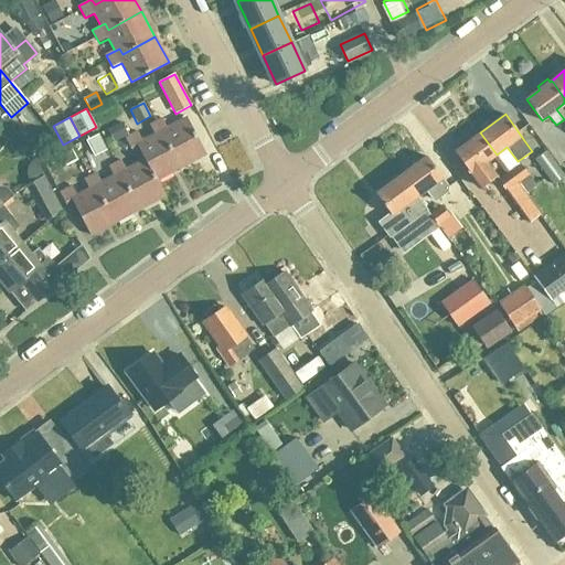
[(162,135),(181,169),(205,155),(185,118),(167,128),(161,119),(150,126),(155,135),(157,138),(162,135)]
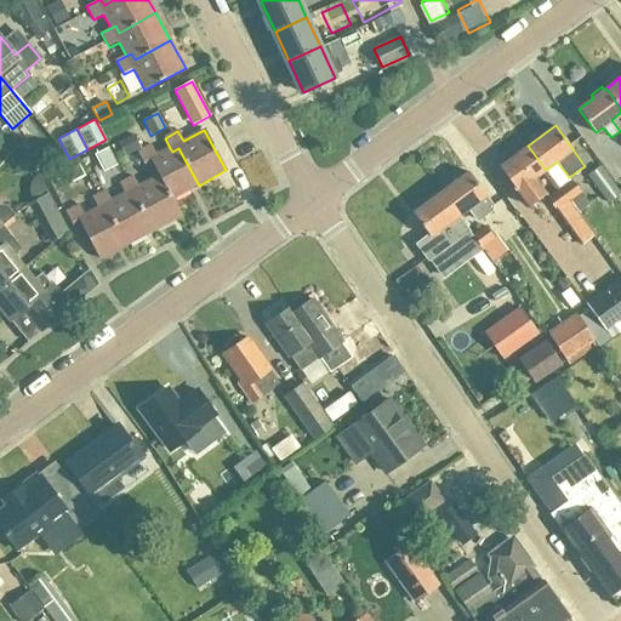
[(159,176),(172,200),(199,186),(178,148),(172,152),(170,148),(157,157),(151,146),(138,153),(146,166),(152,163),(159,176)]
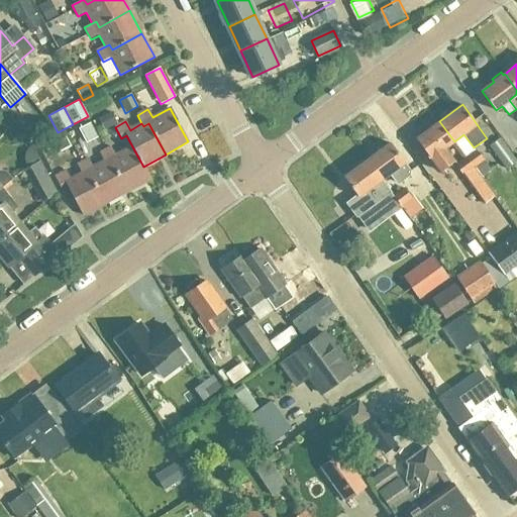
[(417,138),(437,167),(441,172),(454,162),(445,147),(454,141),(439,121),(417,138)]
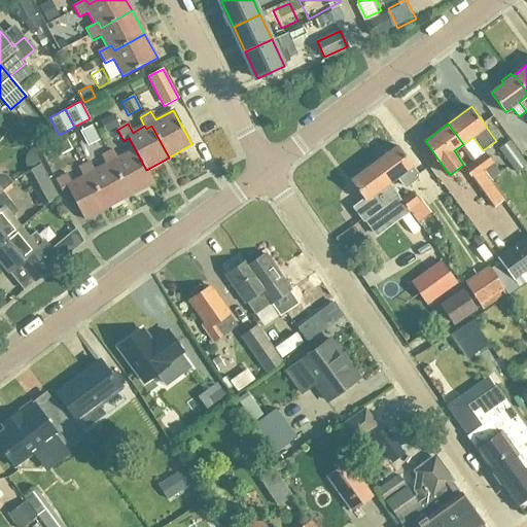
[(100,140),(93,126),(80,131),(88,146),(100,140)]
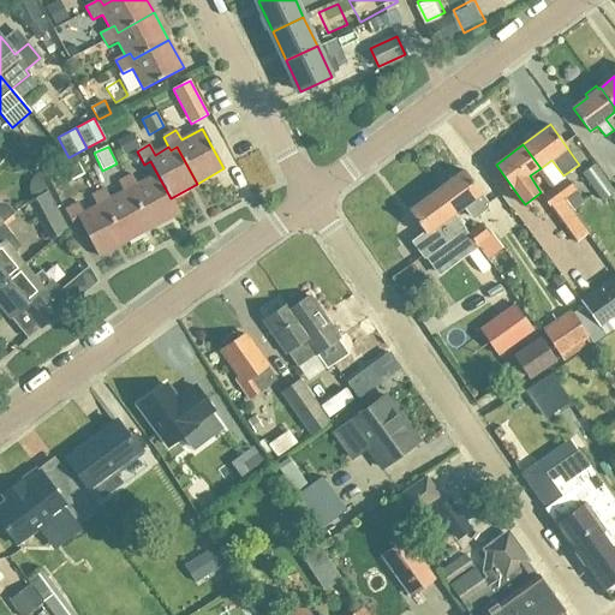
[(71,181),(84,174),(77,161),(64,168),(71,181)]
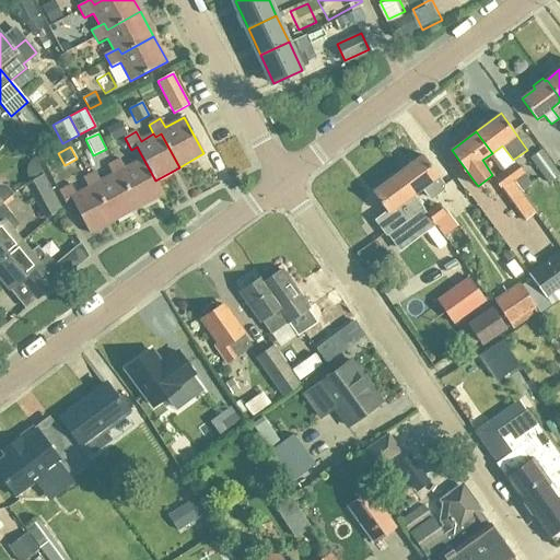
[(531,158),(549,182),(559,174),(559,173),(541,149),(531,158)]
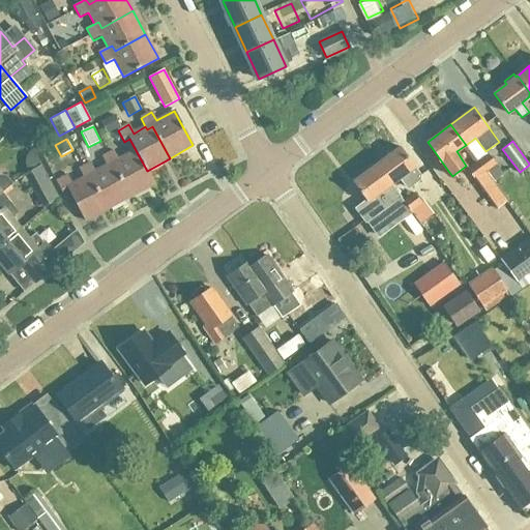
[(421,175),(415,167),(400,147),(377,164),(391,184),(399,178),(408,189),(419,181),(421,175)]
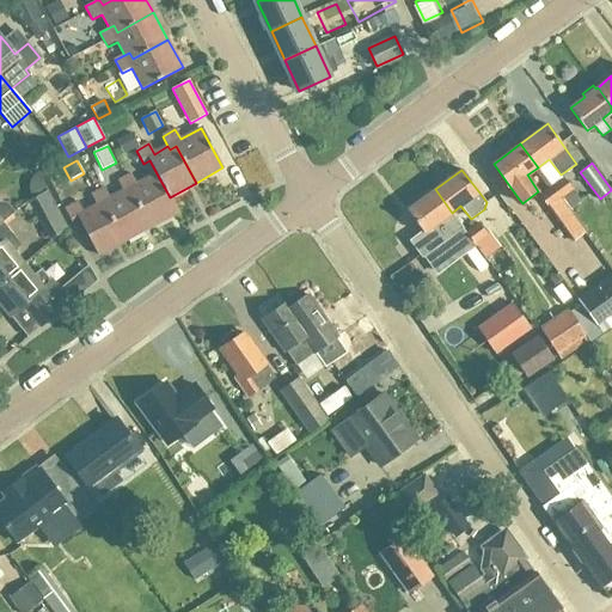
[(132,190),(152,227),(178,213),(170,197),(157,173),(138,184),(132,175),(118,182),(123,191),(124,194),(132,190)]
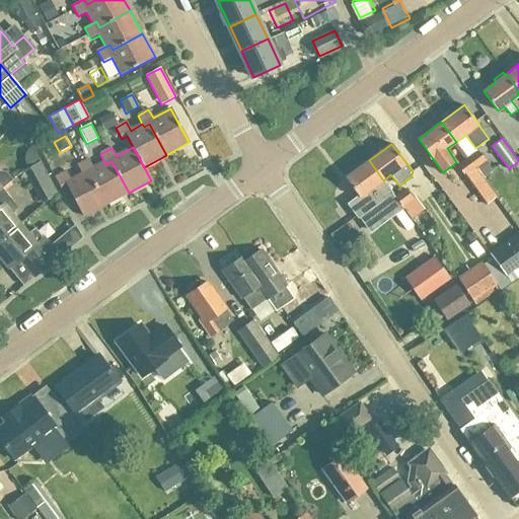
[(469,157),(476,167),(484,177),(493,170),(478,150),(469,157)]
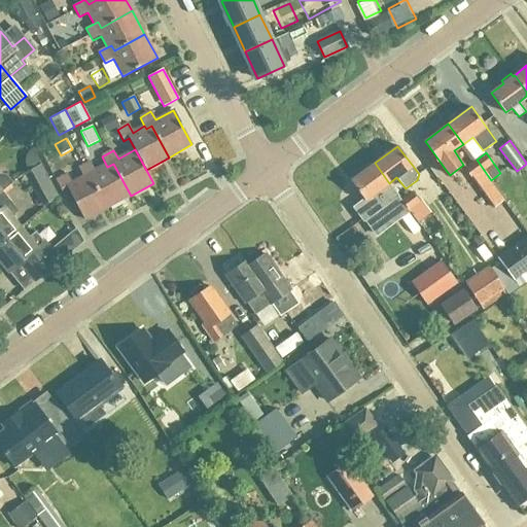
[(484,170),(477,160),(465,168),(472,178),(477,184),(487,177),(482,171),(484,170)]
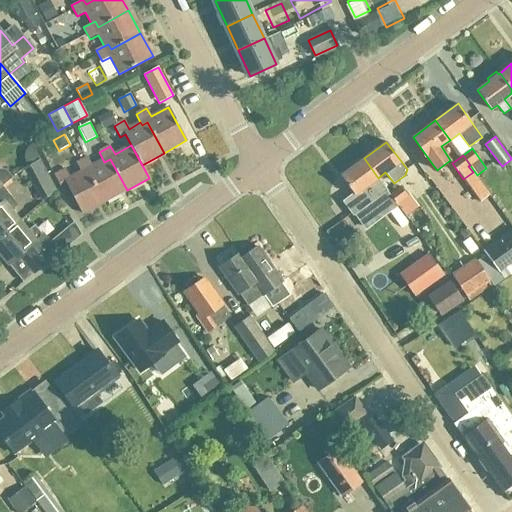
[(88,171),(105,202),(127,190),(110,159),(104,162),(103,160),(92,166),(87,158),(76,163),(81,172),(82,174),(88,171)]
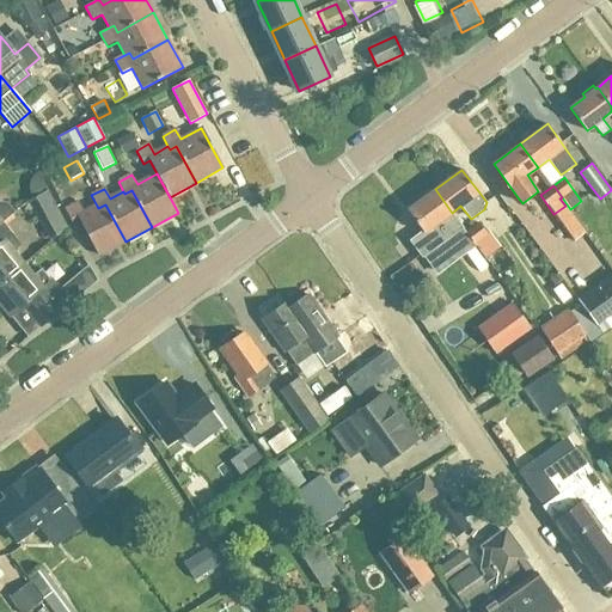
[(461,225),(452,213),(435,189),(408,209),(426,232),(412,242),(422,254),(461,225)]
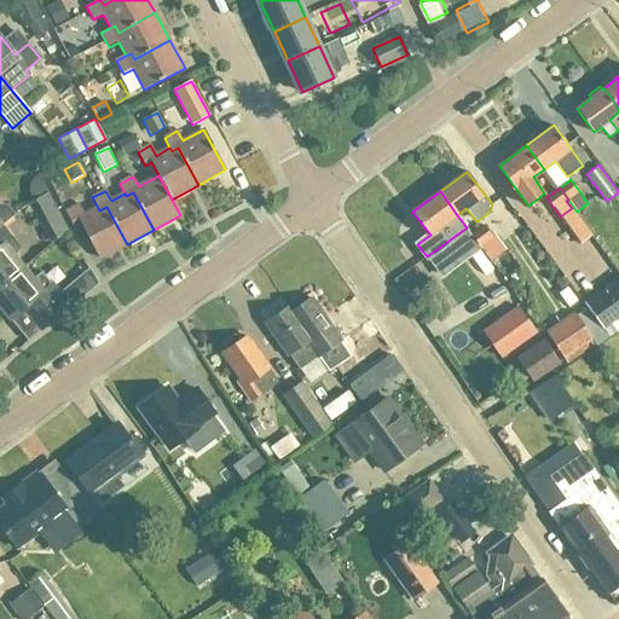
[(79,204),(65,212),(71,225),(79,221),(99,260),(127,244),(106,207),(99,210),(98,208),(84,215),(79,204)]
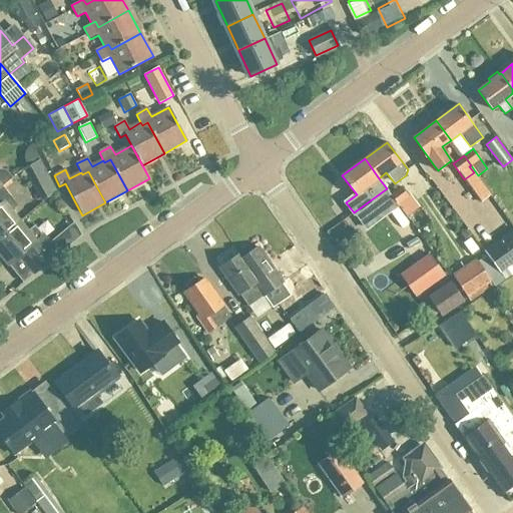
[(0,186),(1,186),(9,179),(2,170),(0,172),(0,186)]
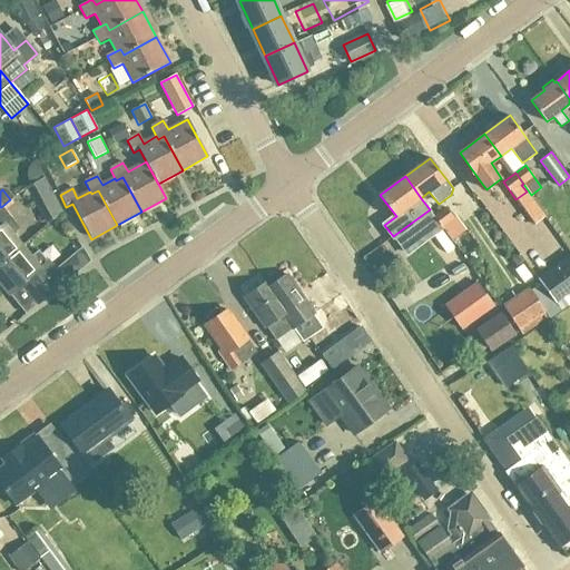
[(544,216),(527,192),(516,199),(533,224),(544,216)]
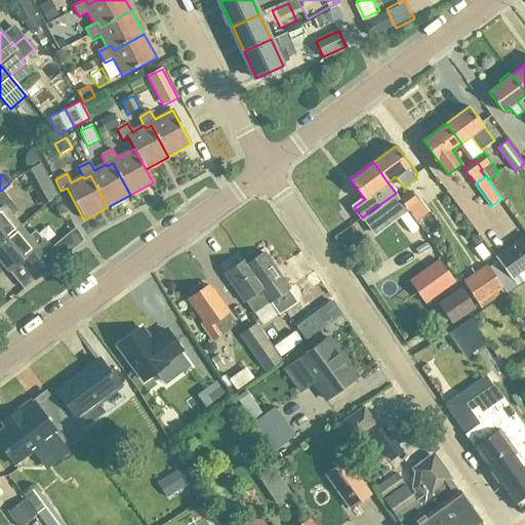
[(17,210),(1,191),(0,191),(0,242),(19,227),(10,216),(17,210)]
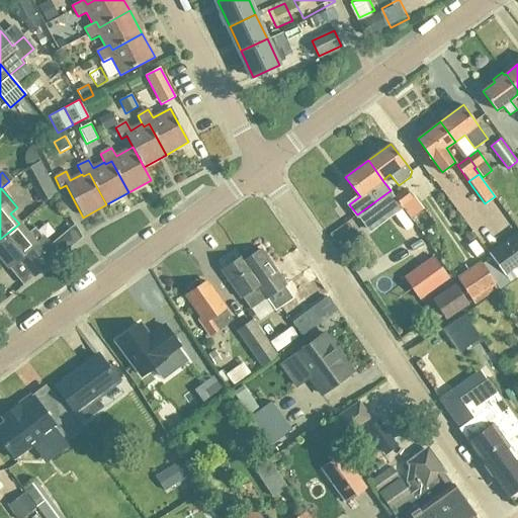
[(405,189),(395,196),(402,206),(412,198),(405,189)]
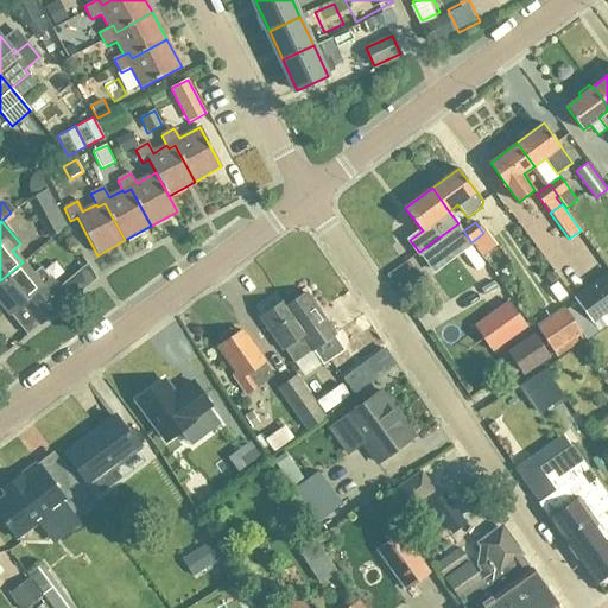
[(23,263),(0,280),(0,303),(8,314),(21,302),(39,323),(67,301),(38,265),(30,272),(23,263)]
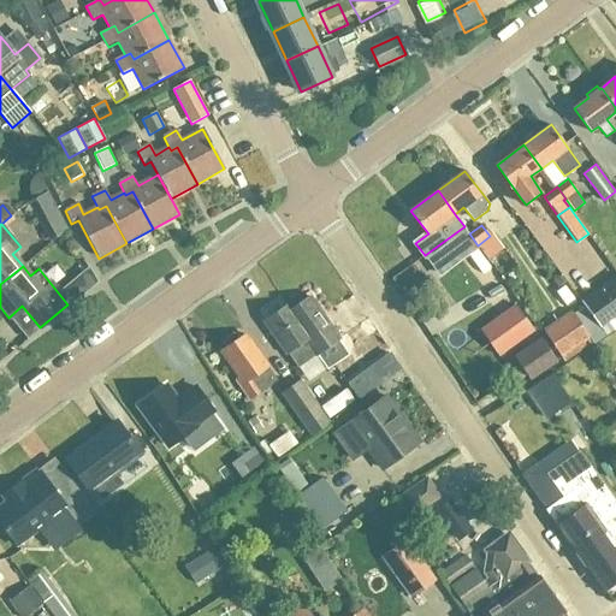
[(83,290),(96,279),(89,266),(75,274),(83,290)]
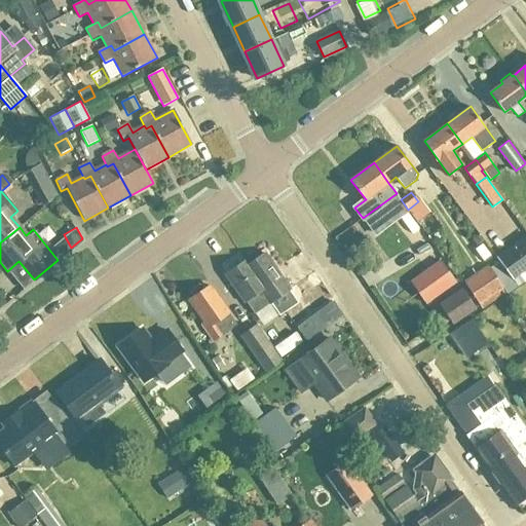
[(525,238),(497,258),(517,286),(525,278),(525,238)]
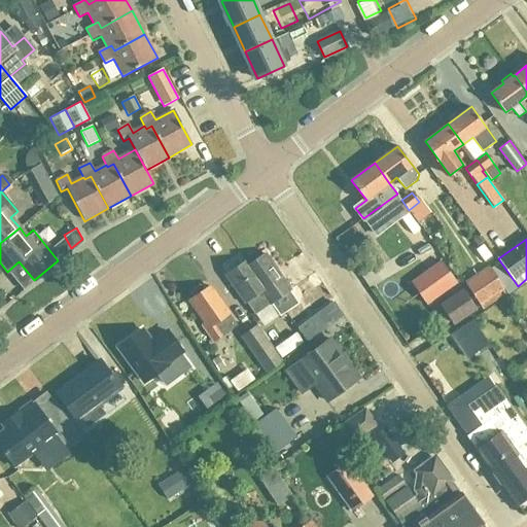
[(265,253),(249,265),(269,292),(267,294),(272,303),(271,303),(279,315),(297,304),(288,290),(289,290),(265,253)]
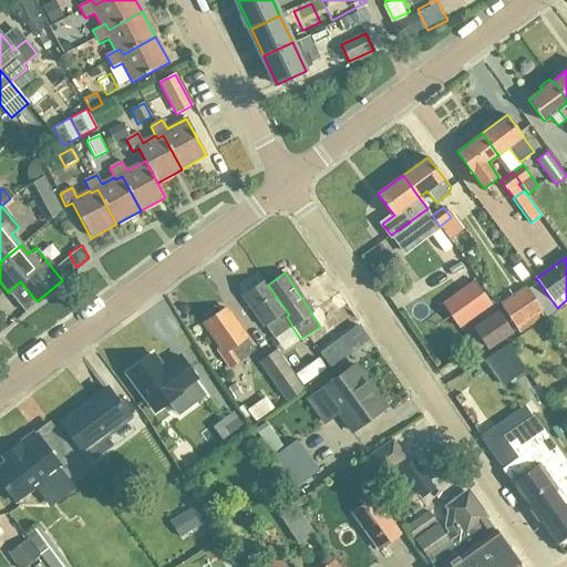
[(289,315),(268,285),(265,279),(244,294),(274,338),(291,326),(292,326),(287,317),(289,315)]
